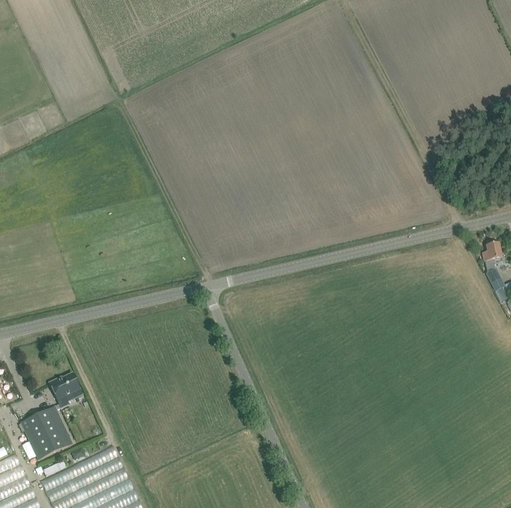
[(486,249),(481,250),(483,259),(484,258),(486,270),(485,271),(499,299),(509,293),(501,277),(495,266),(494,266),(493,262),(495,261),(494,257),(501,256),(498,240),(485,243),(486,249)]
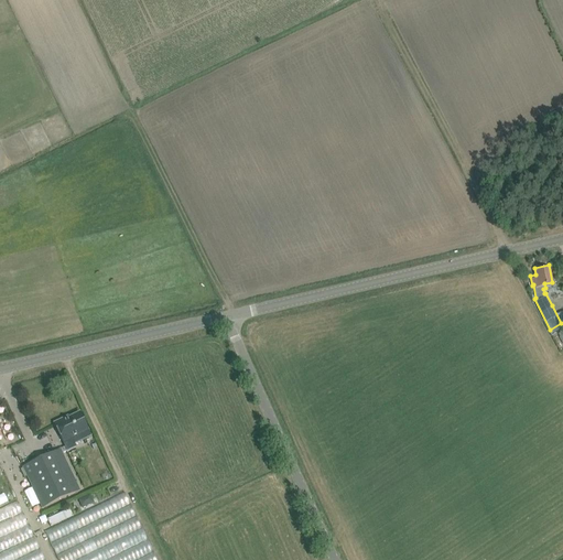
[(60,445),(21,463),(41,505),(78,486),(61,450),(75,443),(74,441),(89,433),(87,427),(78,409),(62,417),(62,416),(53,420),(64,443),(60,445)]
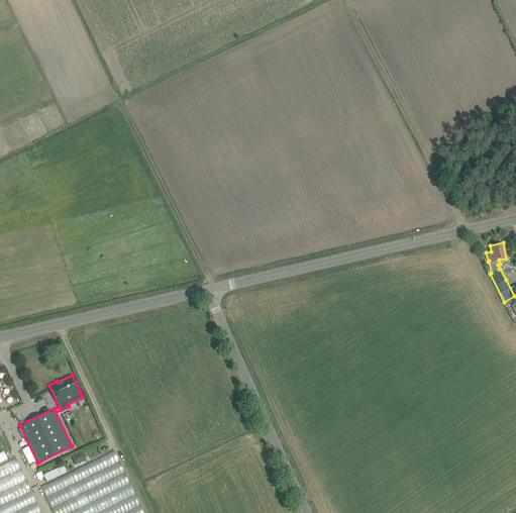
[(44,394),(37,396),(40,405),(46,403),(44,394)]
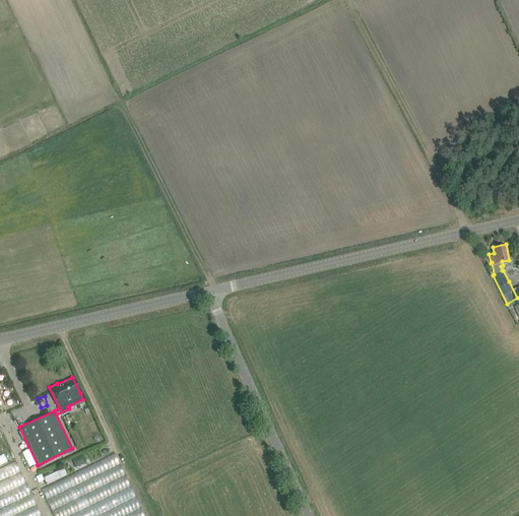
[(146,515),(121,453),(46,485),(58,515),(146,515)]
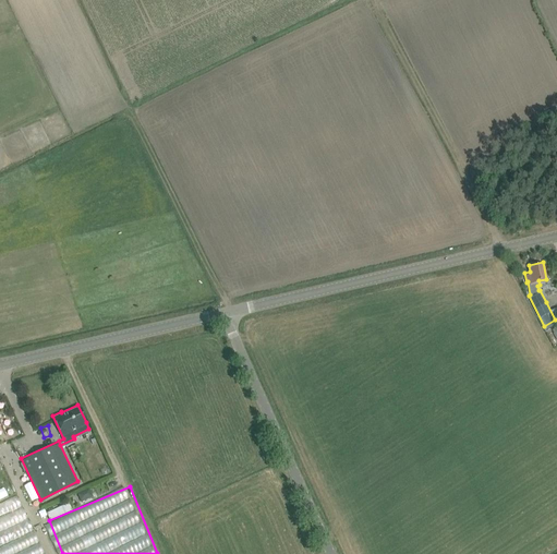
[(88,486),(79,491),(82,498),(92,493),(88,486)]
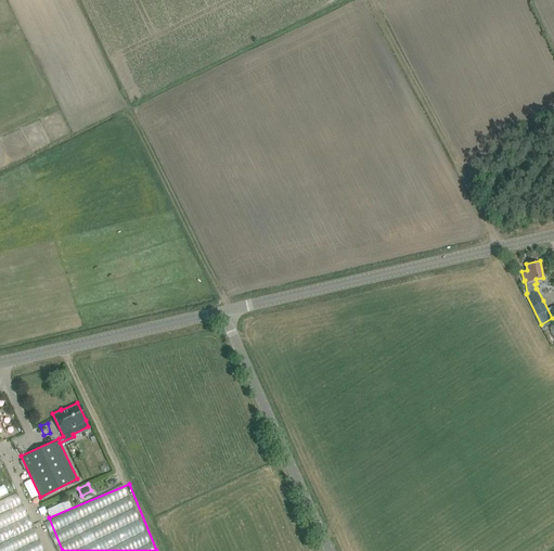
[(50,510),(53,517),(76,508),(72,499),(50,510)]
